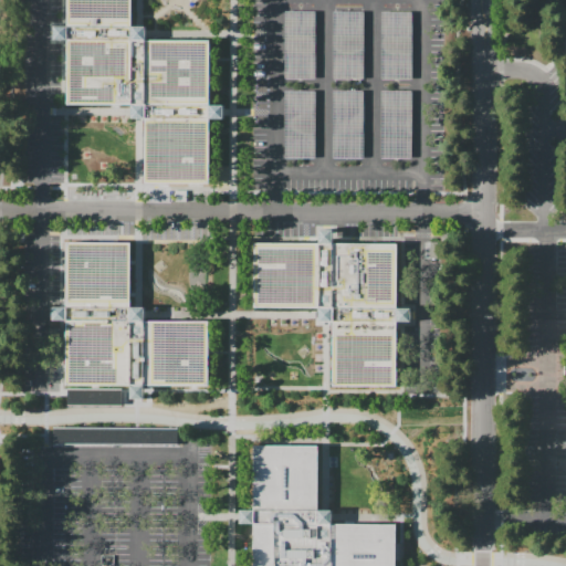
[(132,104),(67,104),(69,40),(69,27),(69,0),(132,0),(132,25),(132,32),(132,40),(139,40),(148,40),(210,40),(210,105),(210,112),(210,119),(209,182),(146,182),(146,118),(146,112),(146,104),(138,104),(132,104)]
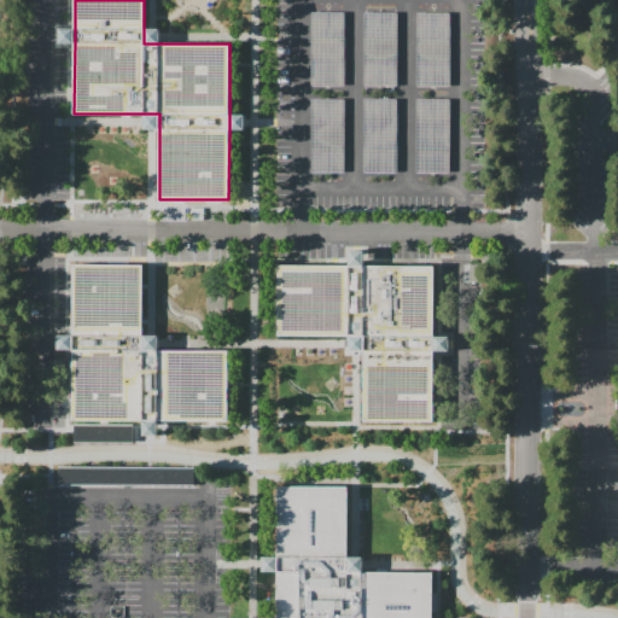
[(310,12),(344,12),(344,86),(310,86),(310,12)]
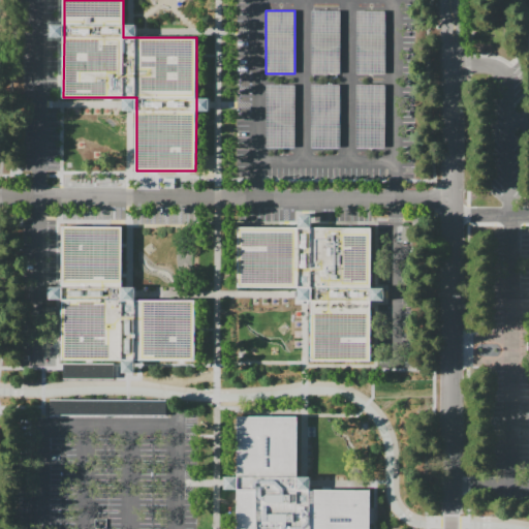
[(311,10),(340,10),(340,73),(311,73),(311,10)]
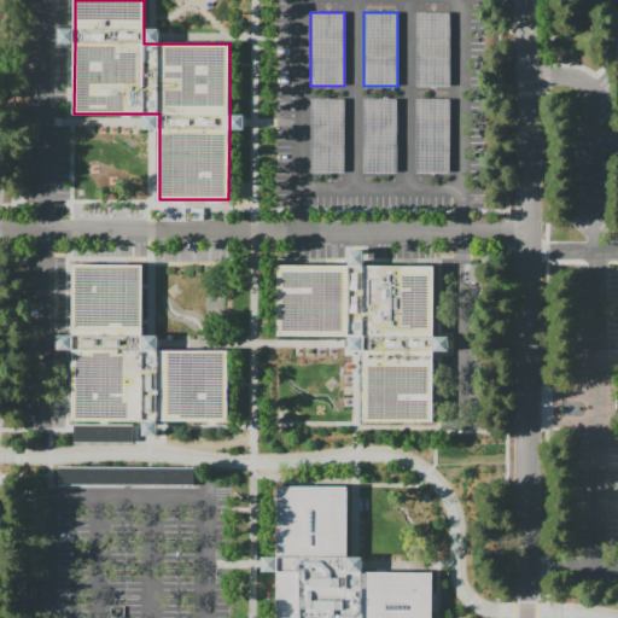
[(415,86),(415,13),(450,13),(449,86),(415,86)]
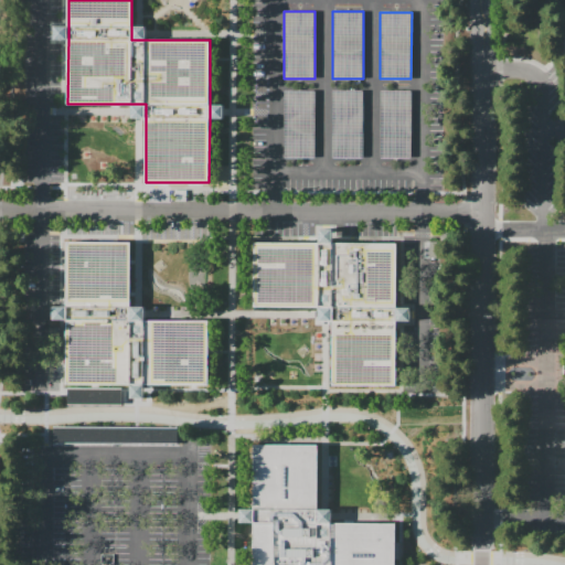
[(131,25),(148,25),(148,40),(131,40),(131,25)]
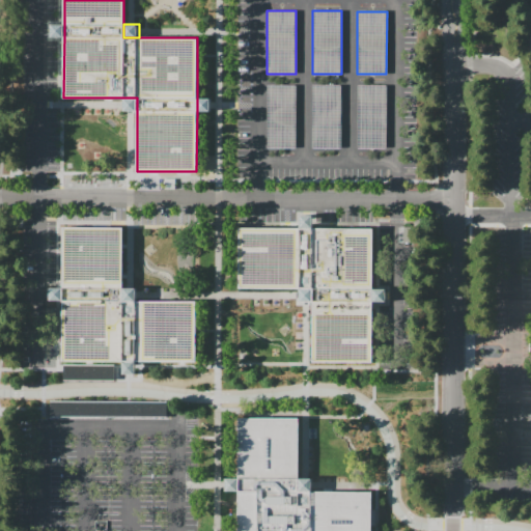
[(64,37),(64,25),(51,25),(51,37),(64,37)]
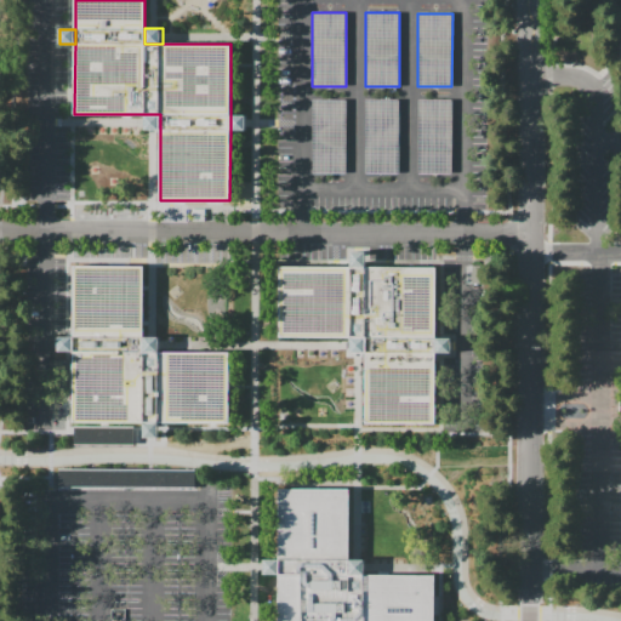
[(346,100),(346,174),(312,174),(312,100),(346,100)]
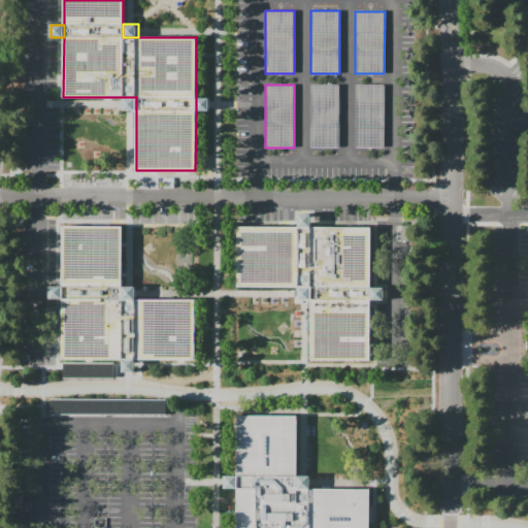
[(339,149),(310,149),(310,85),(339,85),(339,149)]
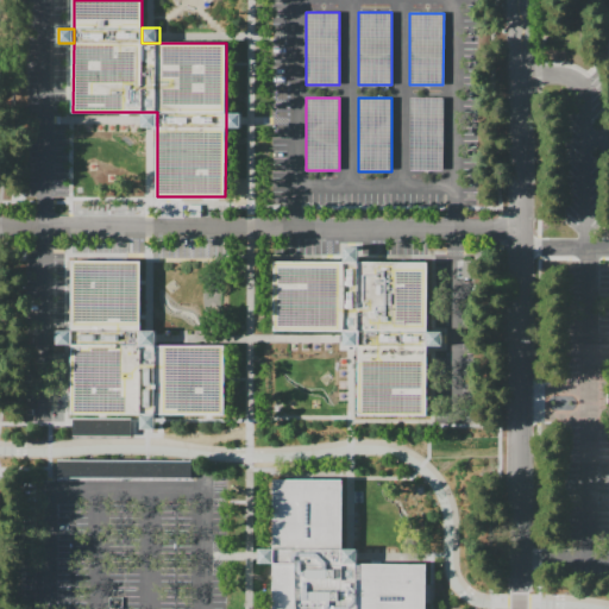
[(444,98),(443,171),(410,171),(410,98),(444,98)]
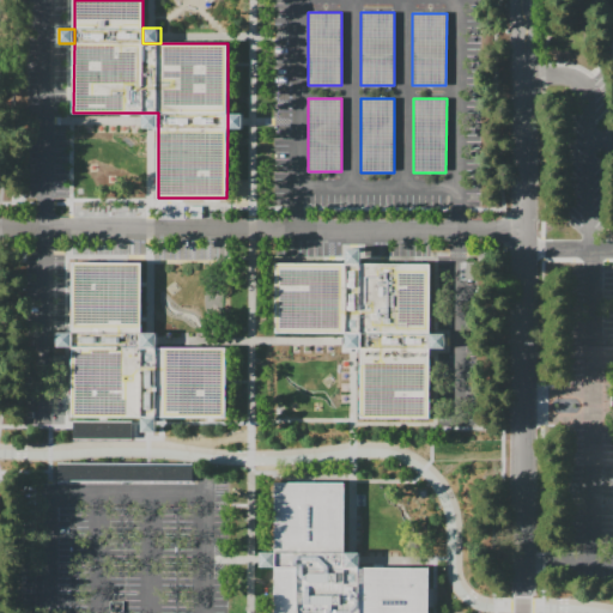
[(158,128),(143,128),(143,113),(158,113),(158,128)]
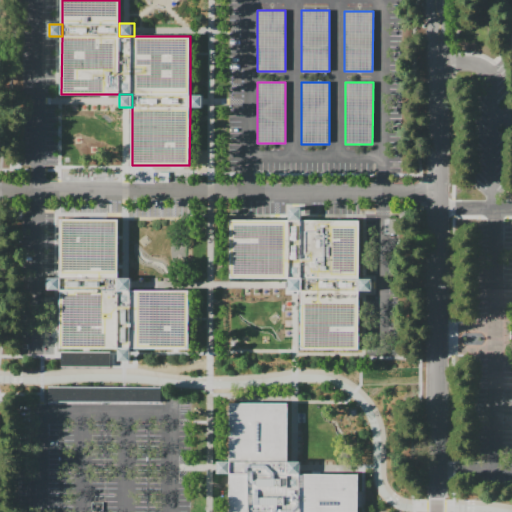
[(190,95),(202,95),(202,108),(190,108),(190,95)]
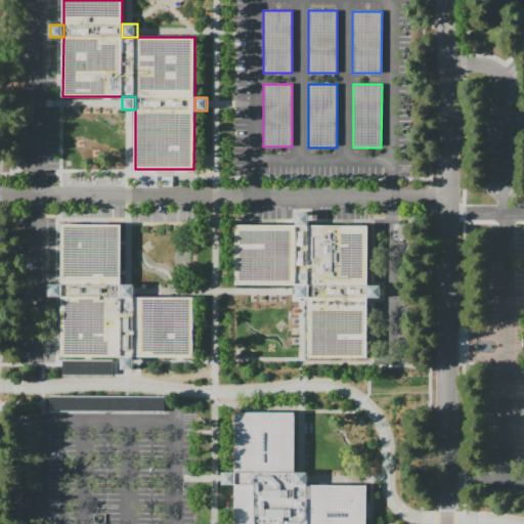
[(162,186),(162,177),(173,177),(173,186),(162,186)]
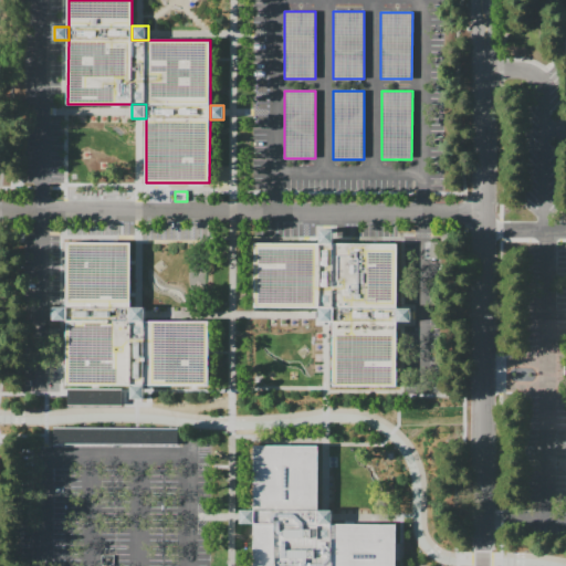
[(318,244),(318,230),(333,230),(333,244),(318,244)]
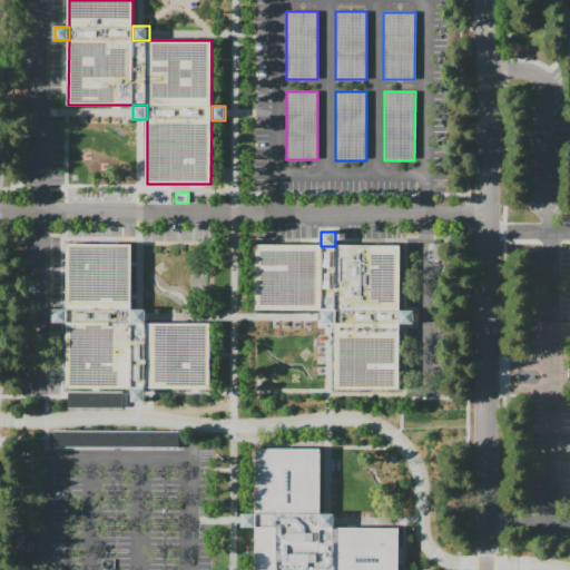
[(131,389),(67,389),(67,323),(67,316),(67,308),(68,245),(130,245),(130,310),(130,315),(130,325),(138,325),(145,325),(209,325),(209,389),(146,389),(138,389),(131,389)]
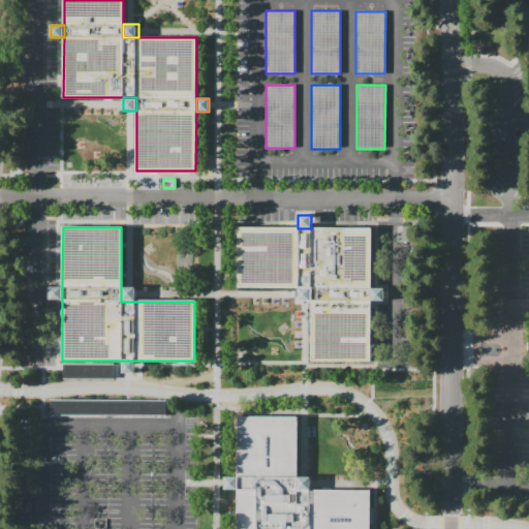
[(298,288),(239,288),(239,228),(255,228),(298,228),(305,228),(311,228),(364,227),(371,227),(371,287),(371,293),(371,301),(371,363),(309,362),(310,302),(310,294),(310,288),(304,288),(298,288)]
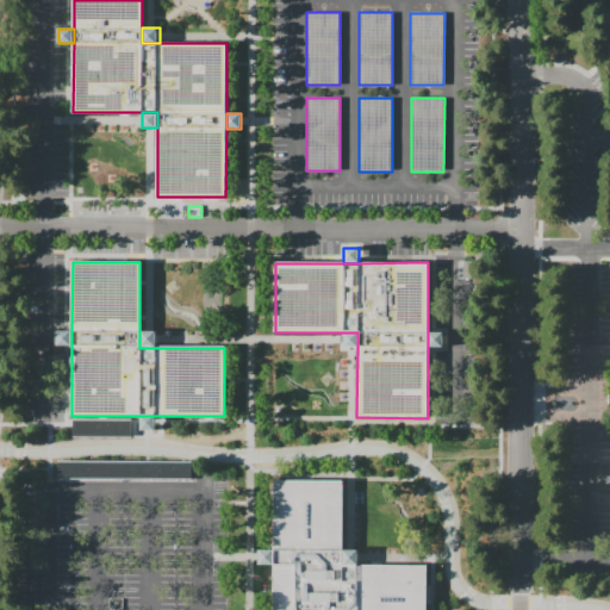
[(72,346),(56,346),(56,330),(72,330),(72,346)]
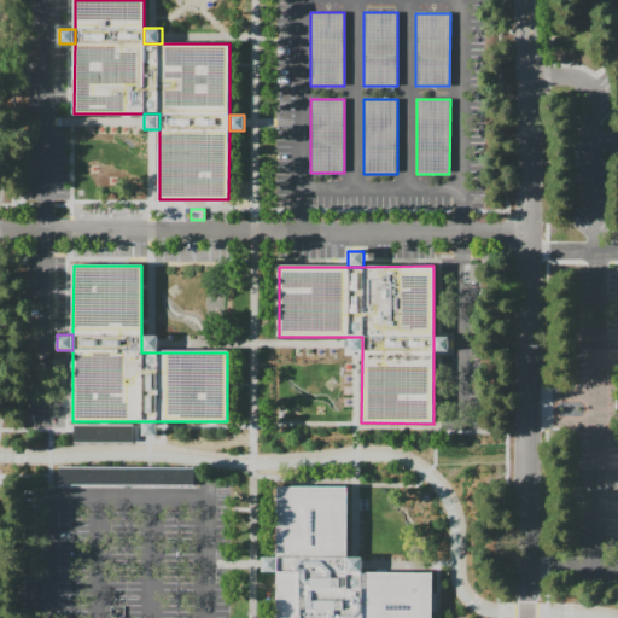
[(141,336),(157,336),(157,353),(141,353),(141,336)]
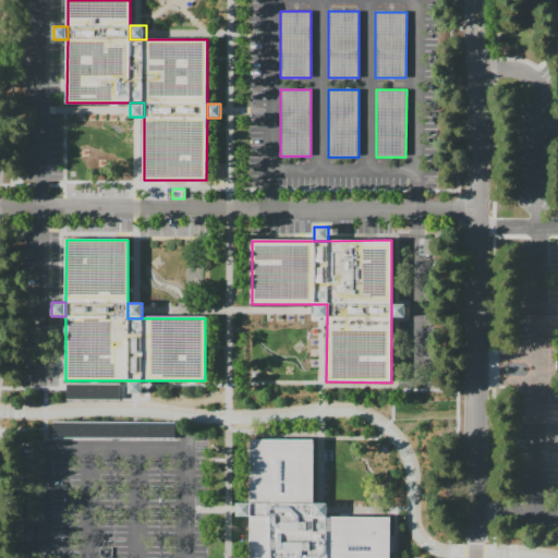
[(391,303),(404,303),(404,317),(391,317),(391,303)]
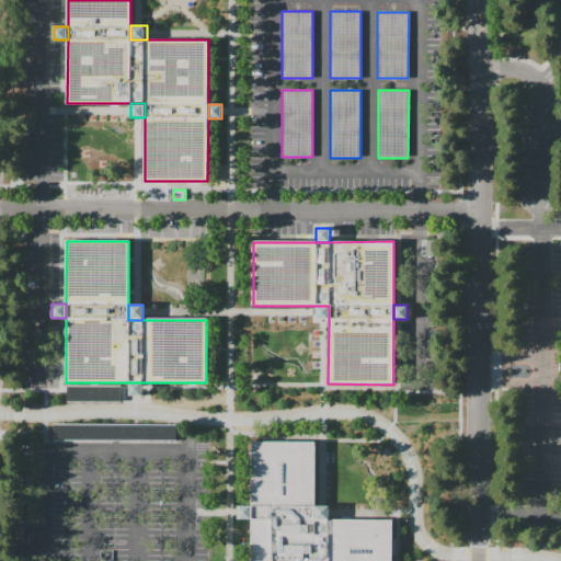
[(329,320),(316,320),(316,306),(322,306),(329,306),(329,312),(329,320)]
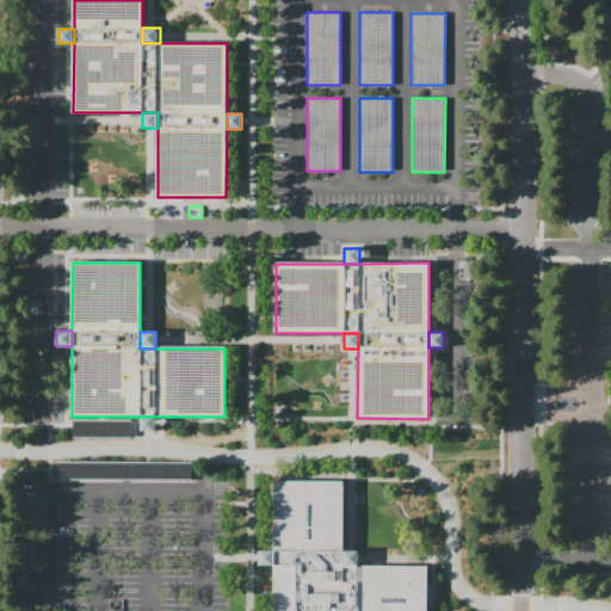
[(156,417),(156,431),(141,431),(141,417),(156,417)]
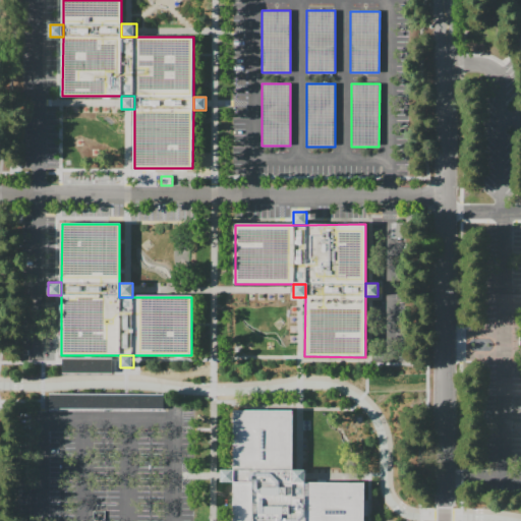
[(112,372),(63,372),(63,357),(112,358),(112,372)]
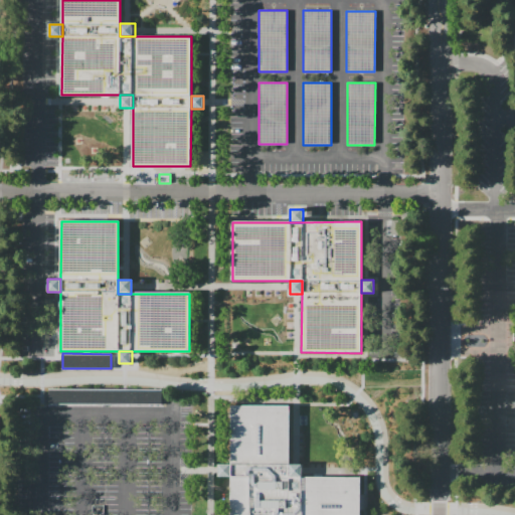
[(161,390),(161,404),(48,404),(48,389),(161,390)]
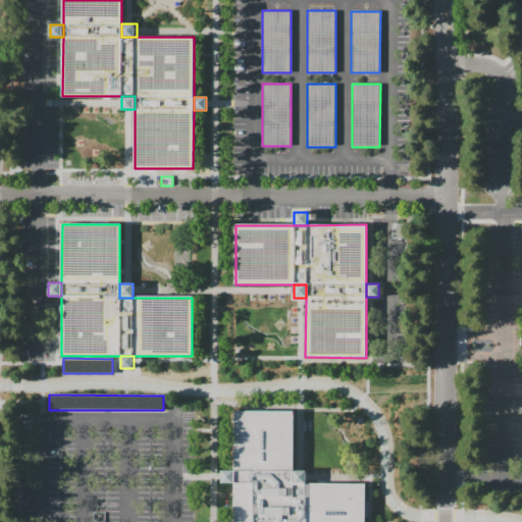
[(306,483),(365,484),(365,521),(233,521),(233,483),(233,476),(233,471),(235,411),(294,411),(293,471),(293,477),(293,483),(300,483),(306,483)]
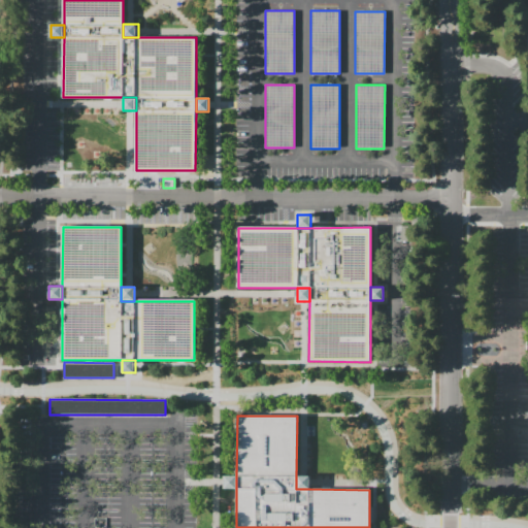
[(236,489),(223,489),(223,475),(236,476),(236,489)]
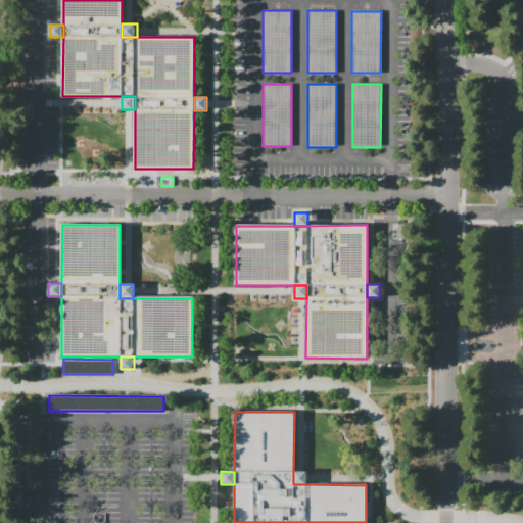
[(293,472),(306,472),(306,484),(293,484),(293,472)]
